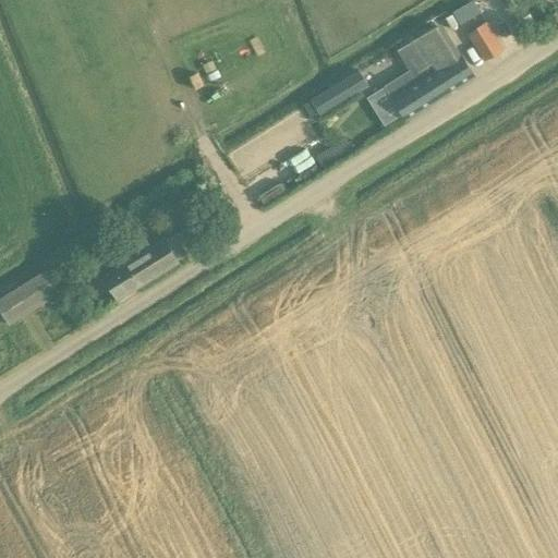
[(504,50),(486,21),(466,34),(484,62),(504,50)]
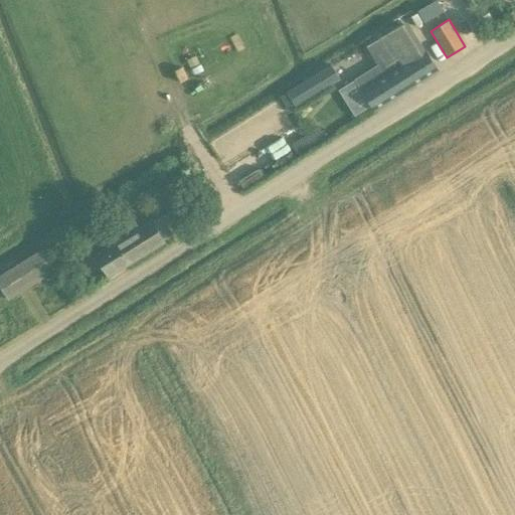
[(355,80),(373,109),(436,69),(425,52),(421,55),(401,24),(366,47),(378,66),(355,80)]
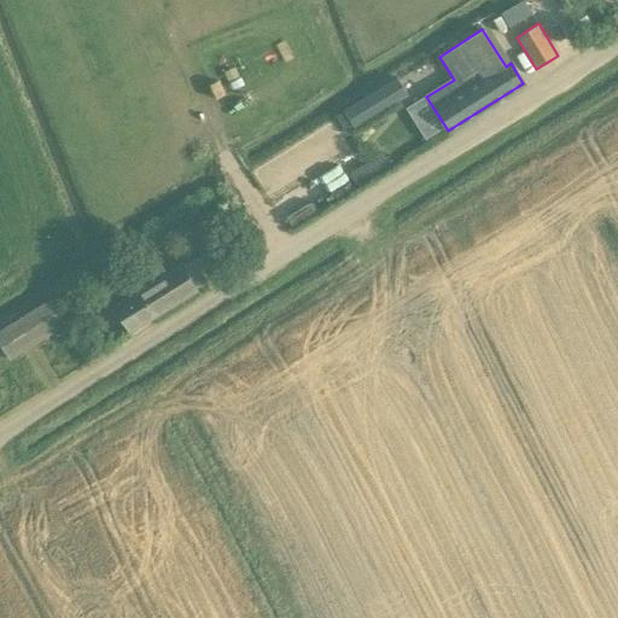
[(347,130),(407,93),(397,77),(337,115),(347,130)]
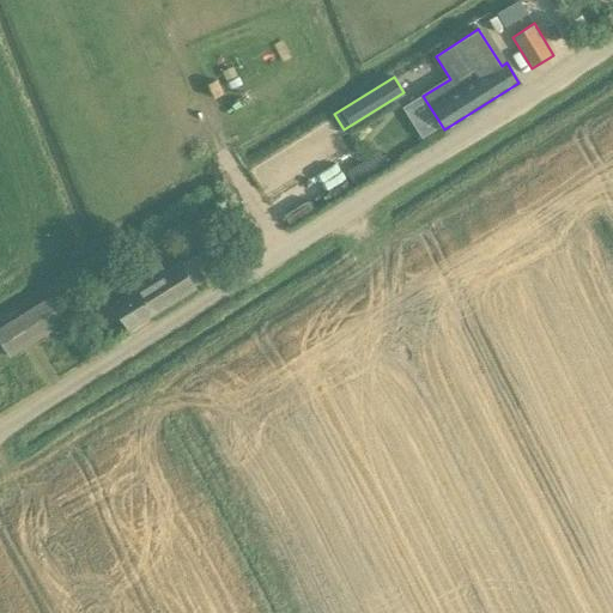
[(328,119),(248,167),(265,193),(345,146),(328,119)]
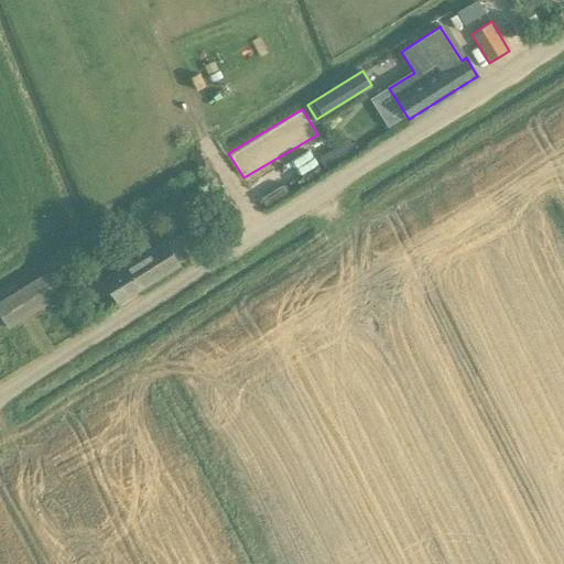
[(143,237),(121,250),(130,266),(121,270),(104,281),(116,301),(133,290),(164,272),(177,263),(190,257),(176,237),(152,252),(143,237)]
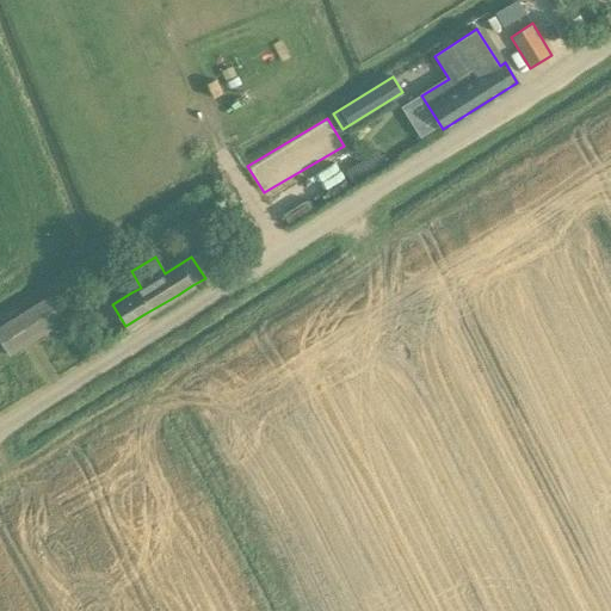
[(50,294),(0,325),(0,340),(10,357),(67,321),(50,294)]
